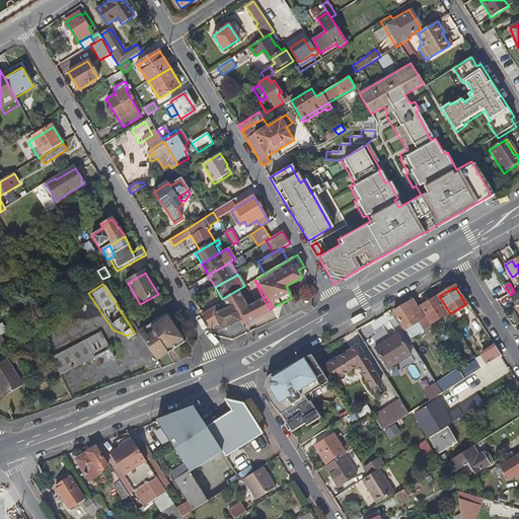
[(248,311),(252,317),(262,313),(256,302),(246,307),(237,290),(222,299),(225,303),(227,307),(229,306),(236,317),(248,311)]
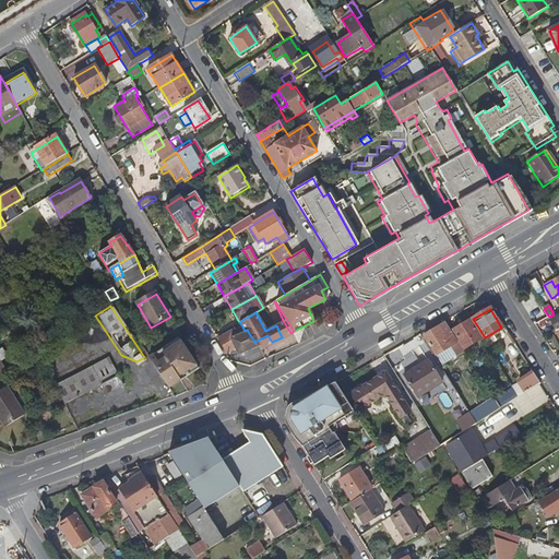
[(479,337),(468,320),(452,330),(464,348),(479,337)]
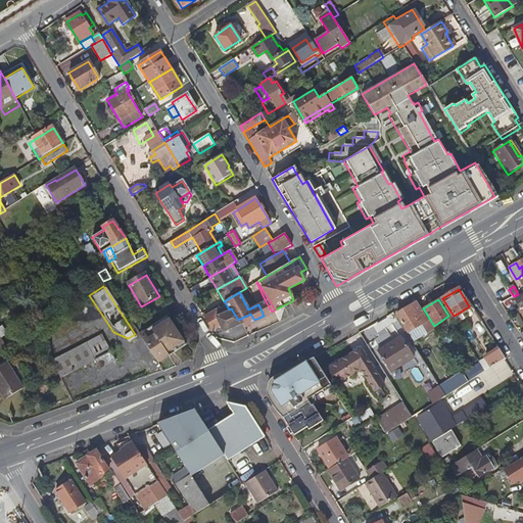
[(264,316),(272,312),(266,301),(258,304),(264,316)]
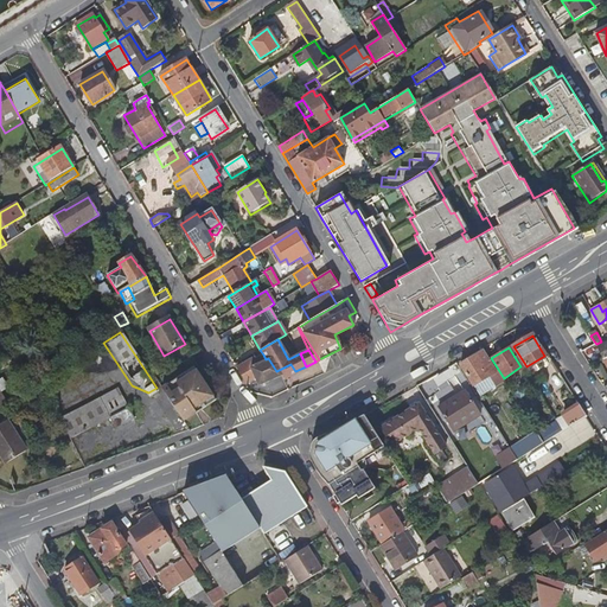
[(237,368),(247,384),(254,381),(256,385),(278,374),(276,371),(268,358),(266,359),(263,355),(255,359),(254,357),(237,368)]
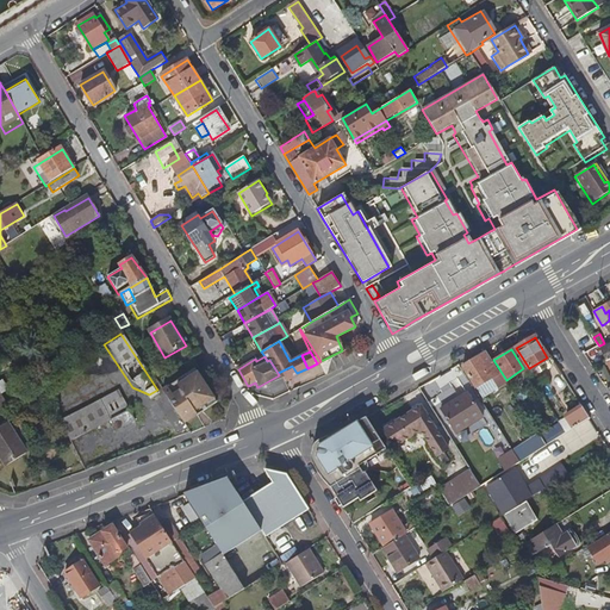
[(509,387),(495,363),(491,366),(485,356),(464,369),(477,391),(489,383),(497,396),(509,387)]
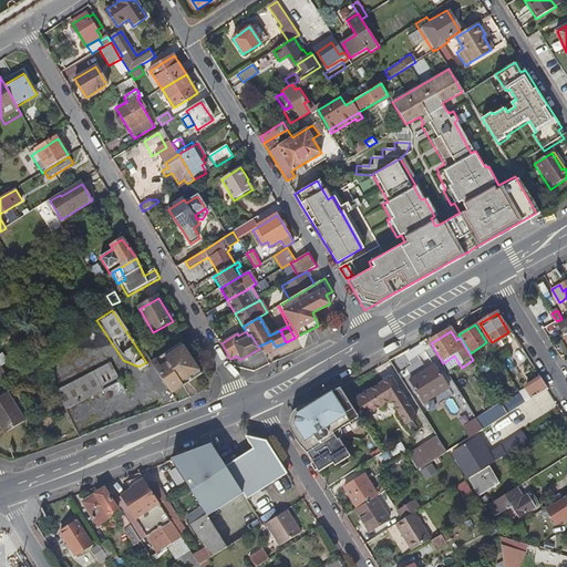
[(160,377),(172,393),(183,387),(182,384),(185,381),(187,383),(202,374),(177,336),(145,354),(160,377)]
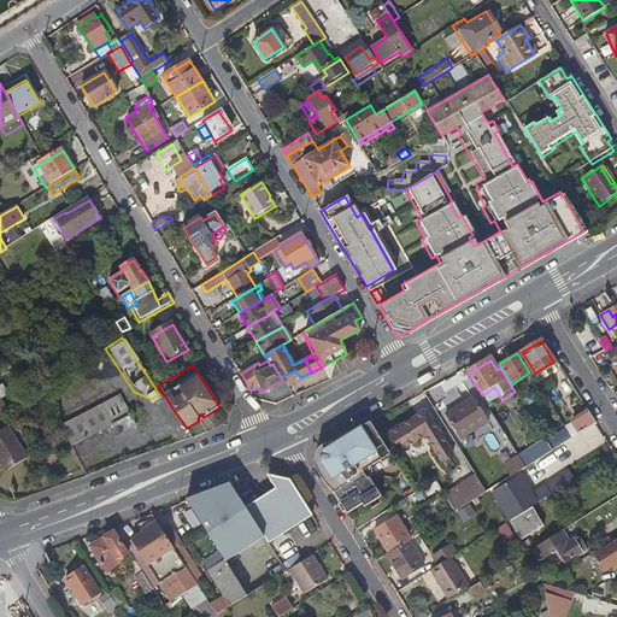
[(282,380),(286,385),(300,377),(295,370),(281,377),(282,380)]
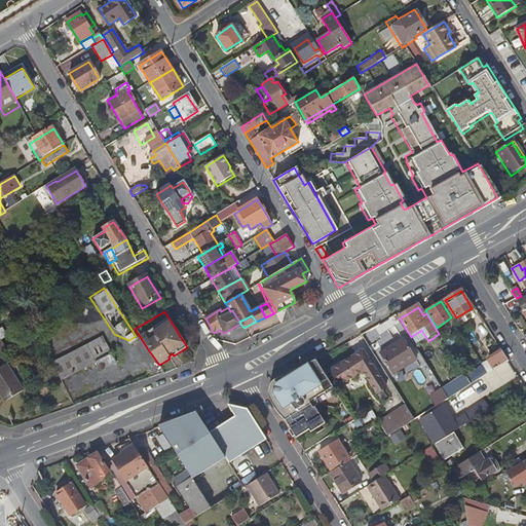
[(136,336),(128,340),(134,346),(140,342),(136,336)]
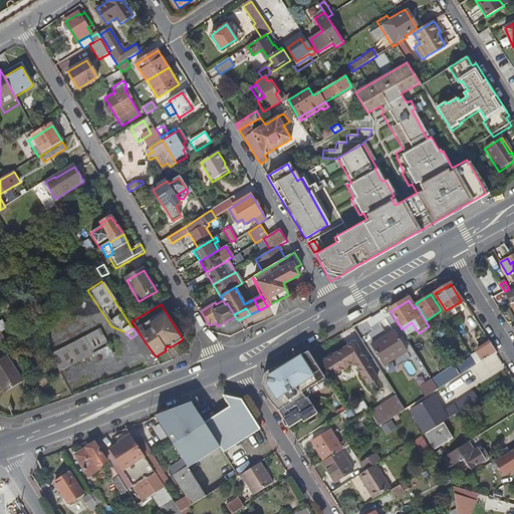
[(406,350),(394,331),(371,344),(383,364),(406,350)]
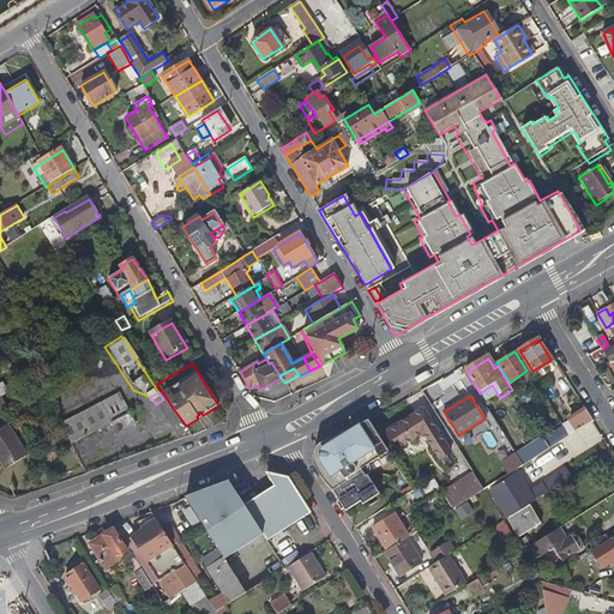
[(131,416),(120,397),(60,427),(72,449),(112,427),(131,416)]
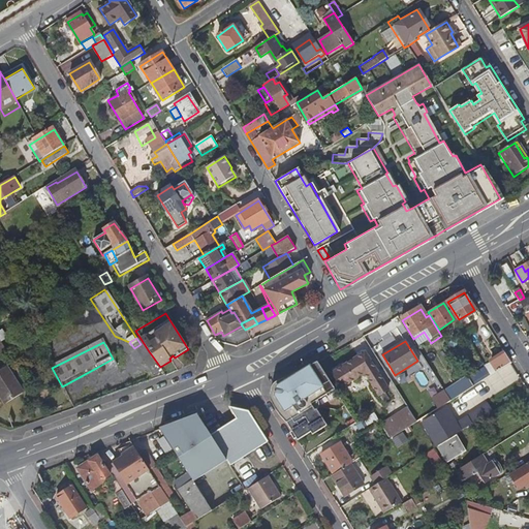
[(387,389),(364,351),(332,372),(341,387),(364,373),(378,396),(387,389)]
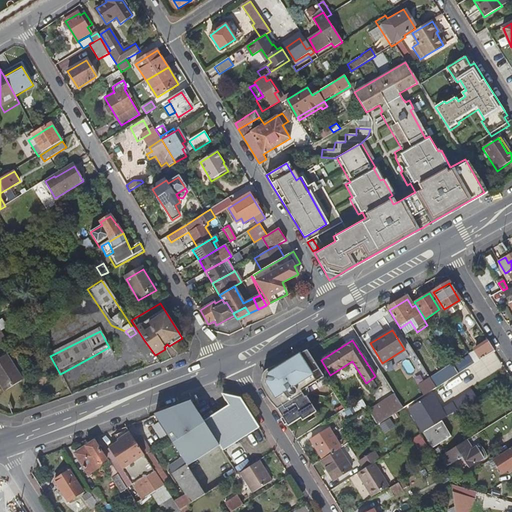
[(474,364),(494,351),(488,342),(470,354),(468,355),(470,357),(474,364)]
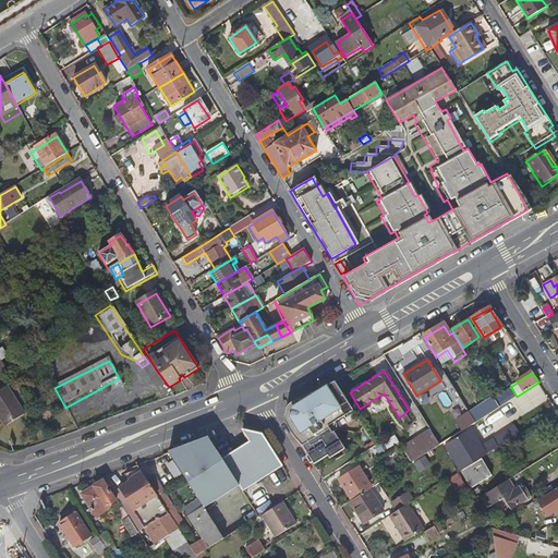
[(119,378),(101,388),(107,398),(124,388),(119,378)]
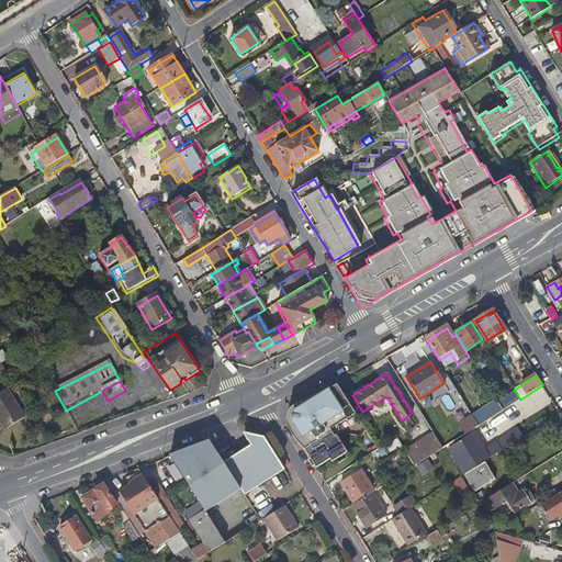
[(293,408),(296,413),(291,416),(288,425),(299,441),(296,442),(303,448),(315,469),(321,464),(323,468),(325,465),(327,469),(336,463),(334,460),(346,453),(330,429),(356,413),(337,384),(293,408)]
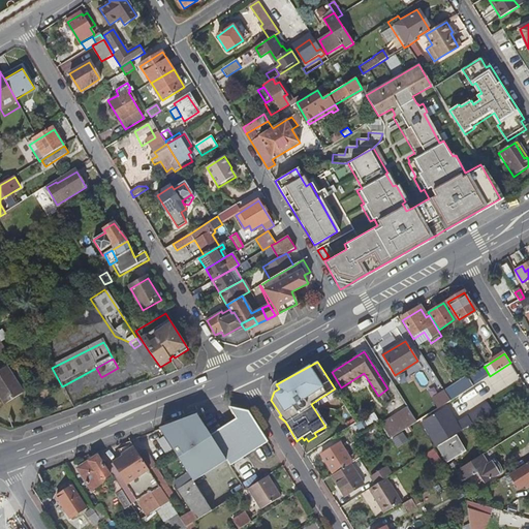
[(27,368),(31,378),(40,373),(35,364),(27,368)]
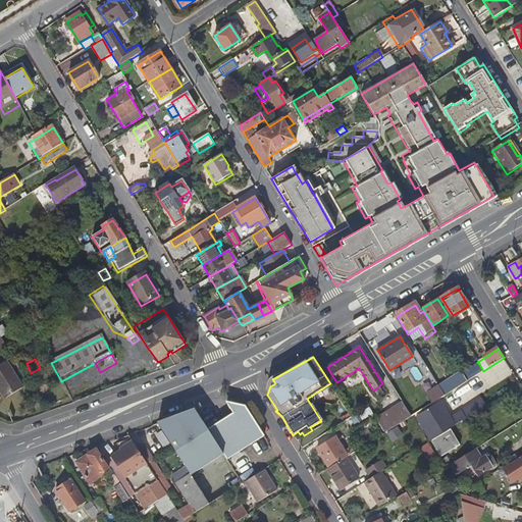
[(0,390),(6,401),(24,388),(8,362),(0,367),(0,390)]
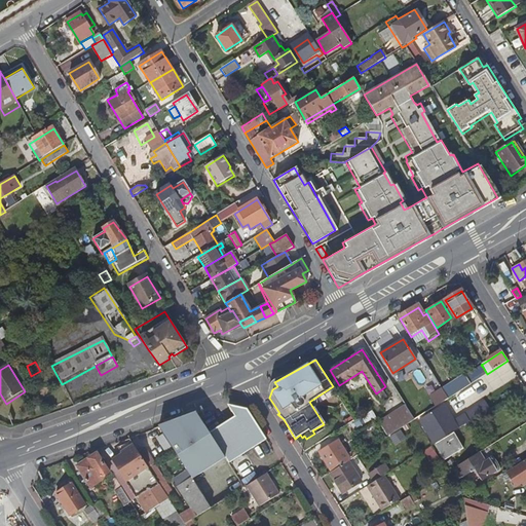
[(483,367),(466,377),(471,384),(487,374),(483,367)]
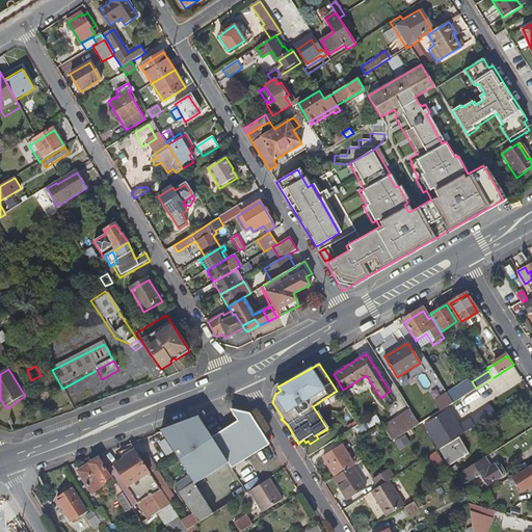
[(472,381),(448,396),(452,403),(476,389),(472,381)]
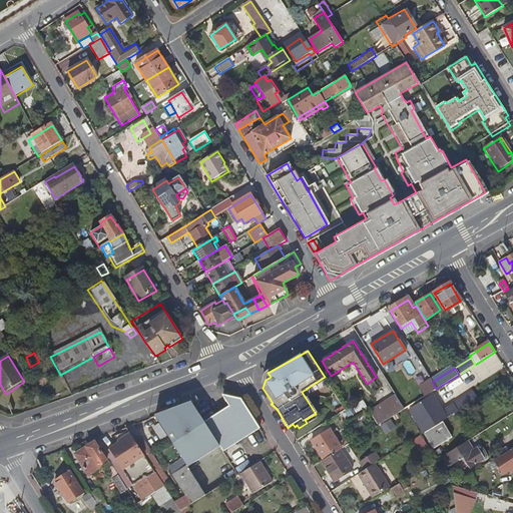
[(457,413),(477,401),(472,393),(452,405),(457,413)]
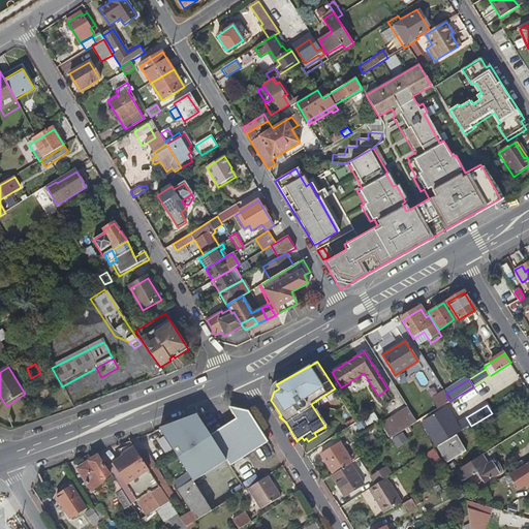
[(380,423),(390,438),(391,438),(402,431),(403,430),(410,426),(411,425),(416,422),(406,406),(380,423)]
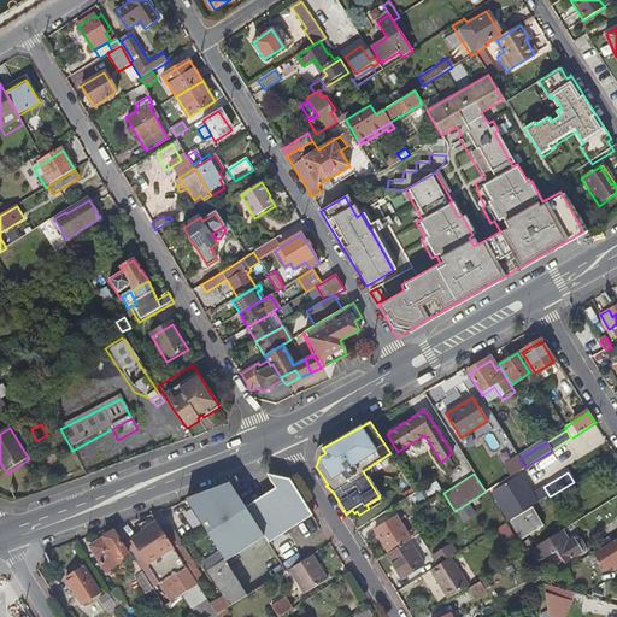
[(268,545),(311,518),(288,482),(268,476),(276,491),(246,510),(264,538),(268,545)]
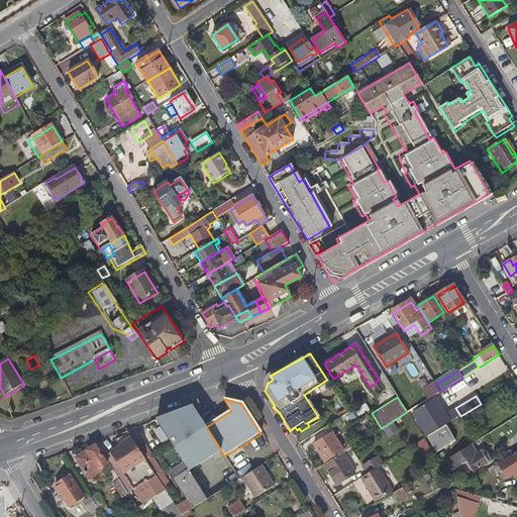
[(367,406),(365,403),(356,408),(360,415),(369,409),(367,406)]
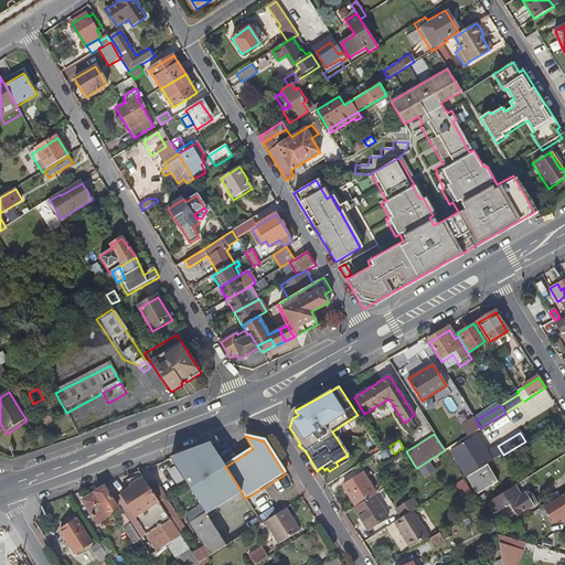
[(212,446),(171,461),(199,504),(206,515),(242,492),(225,467),(212,446)]
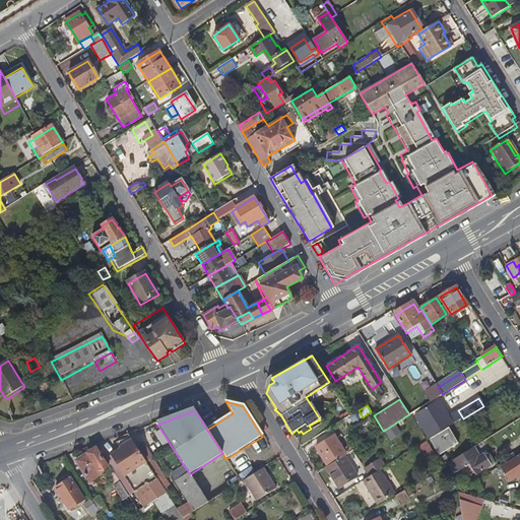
[(434,434),(436,436),(452,426),(448,419),(433,429),(421,411),(414,415),(423,429),(420,430),(427,438),(434,434)]
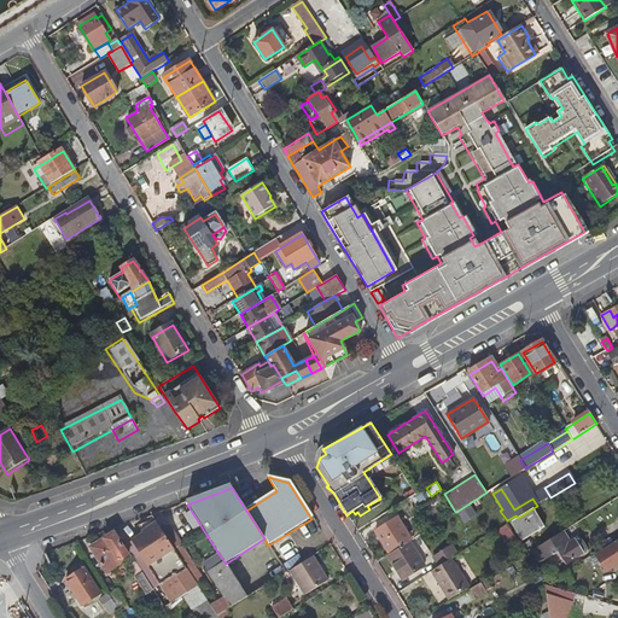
[(473,511),(470,503),(456,512),(461,519),(473,511)]
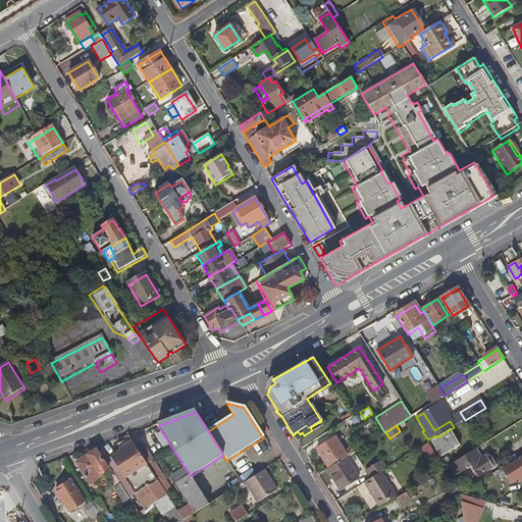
[(337,432),(334,428),(323,434),(326,439),(332,436),(337,432)]
